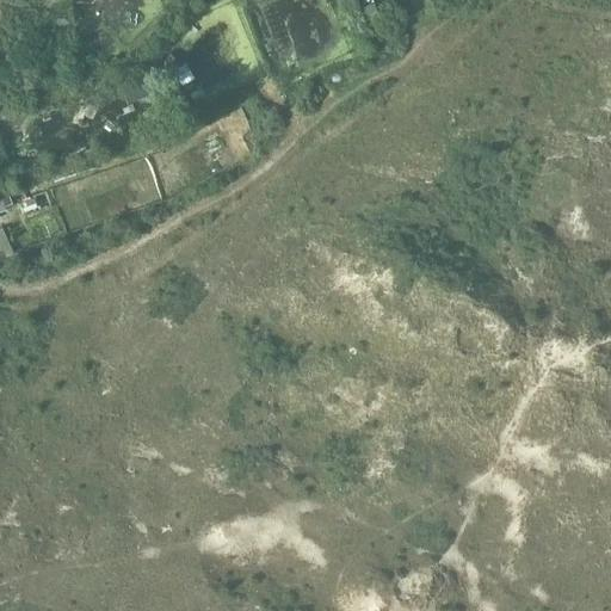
[(374,6),(362,11),(368,25),(380,19),(374,6)]
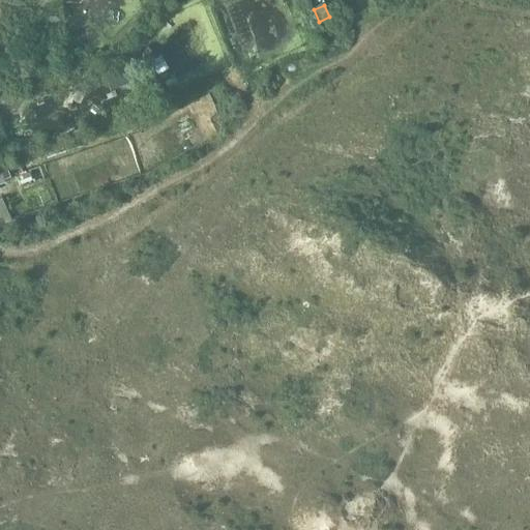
[(159,57),(149,63),(156,76),(167,69),(159,57)]
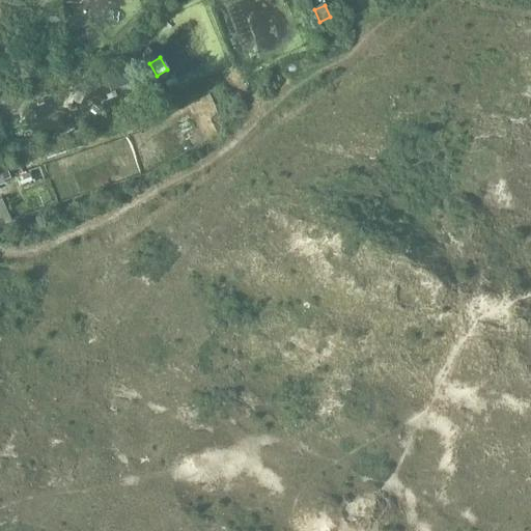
[(121,68),(110,75),(116,88),(129,83),(121,68)]
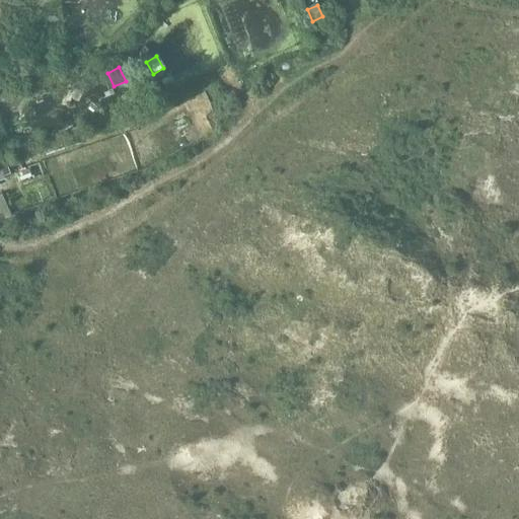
[(0,180),(4,179),(3,176),(9,174),(8,170),(7,168),(0,170),(0,180)]
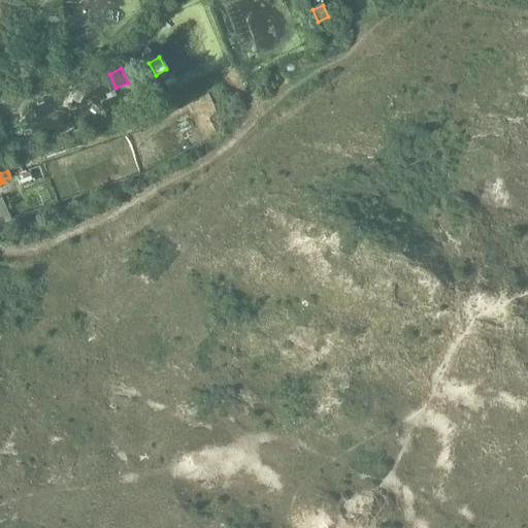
[(1,198),(0,198),(0,225),(11,221),(1,198)]
